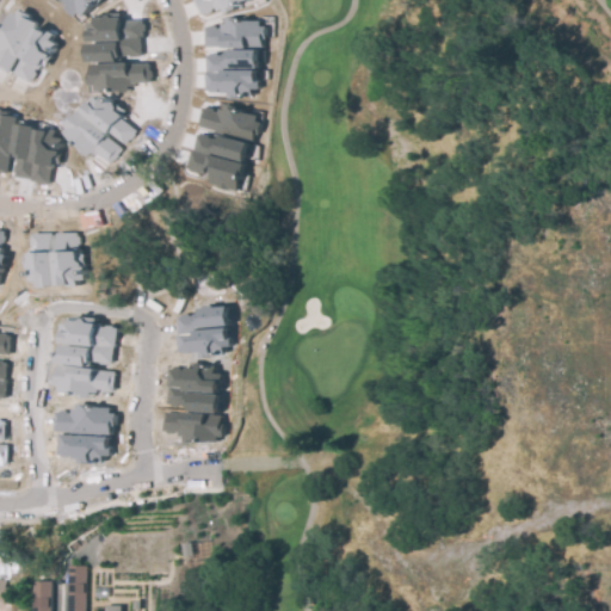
[(100,0),(81,18),(79,14),(76,16),(62,0),(100,0)]
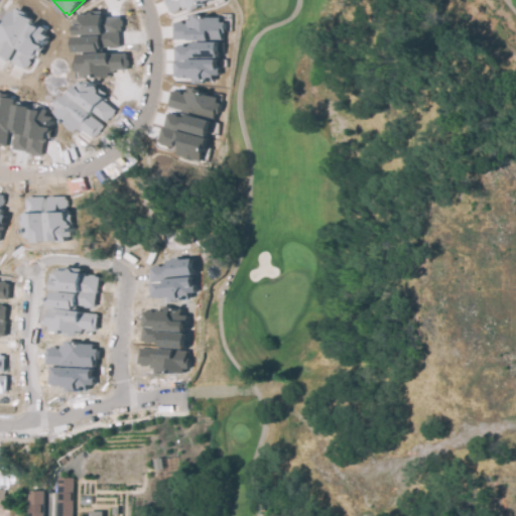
[(161,0),(206,0),(196,5),(197,7),(188,11),(187,9),(185,6),(181,8),(180,6),(168,12),(161,0)]
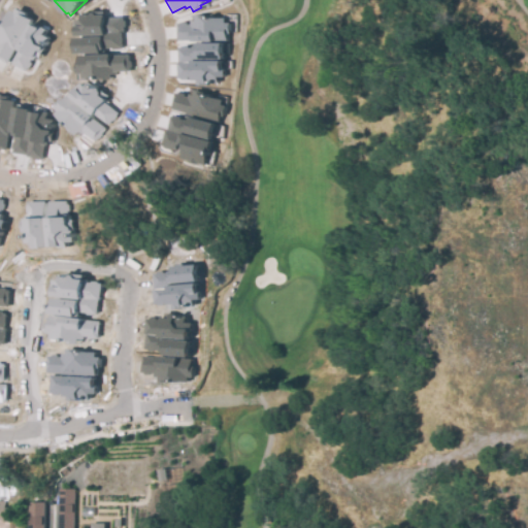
[(7,62),(0,58),(0,29),(10,10),(30,21),(7,62)]
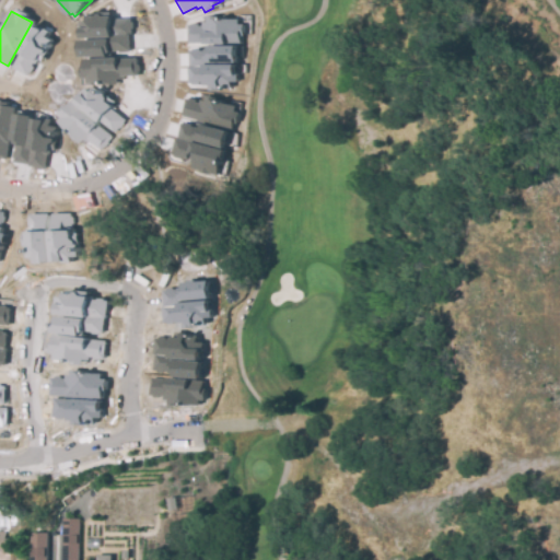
[(128,19),(129,35),(128,35),(129,50),(114,51),(114,53),(111,54),(111,57),(83,58),(82,42),(114,41),(114,38),(84,39),(83,22),(88,22),(88,19),(113,18),(113,20),(128,19)]
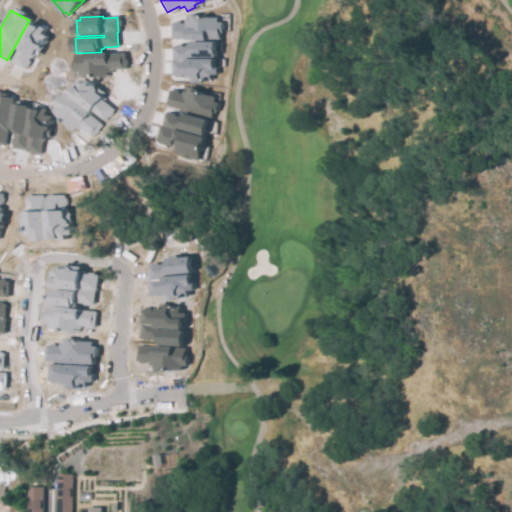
[(219,18),(219,39),(172,39),(172,25),(185,25),(185,21),(190,21),(190,17),(219,18)]
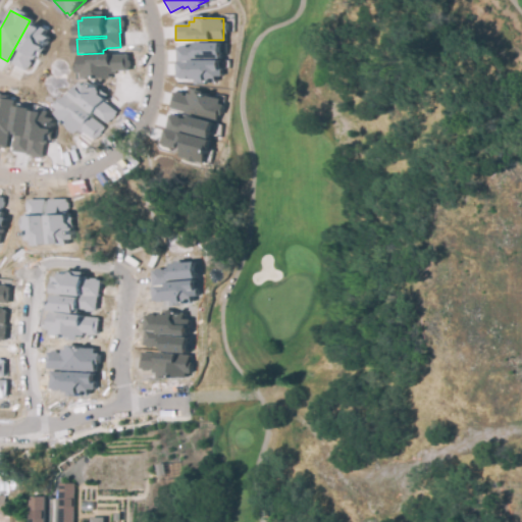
[(46,30),(44,35),(49,38),(36,61),(32,58),(24,71),(10,63),(33,22),(46,30)]
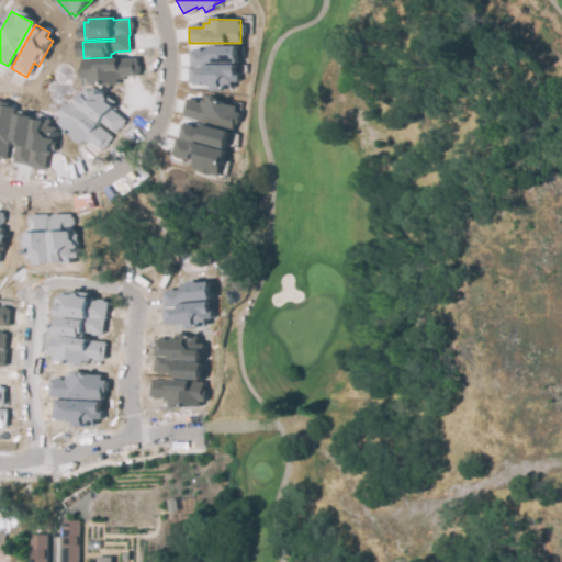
[(232,87),(232,90),(209,90),(209,87),(203,87),(203,83),(189,82),(189,76),(190,68),(191,68),(191,64),(191,60),(191,55),(191,53),(212,53),(212,47),(237,47),(237,55),(237,64),(209,64),(205,64),(205,66),(236,66),(236,76),(235,83),(232,83),(232,87)]
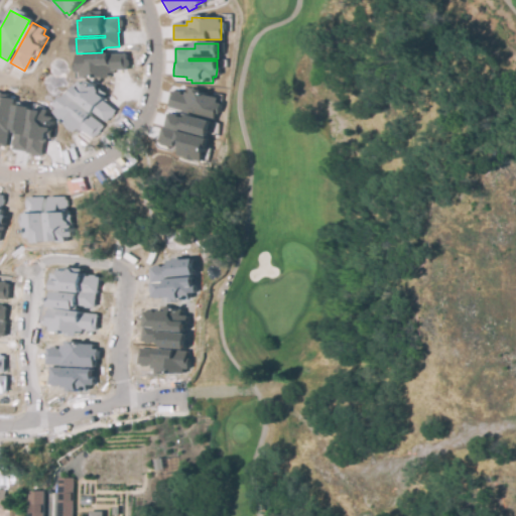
[(108,77),(80,78),(80,74),(78,74),(77,55),(112,54),(125,54),(126,70),(112,70),(112,73),(108,73),(108,77)]
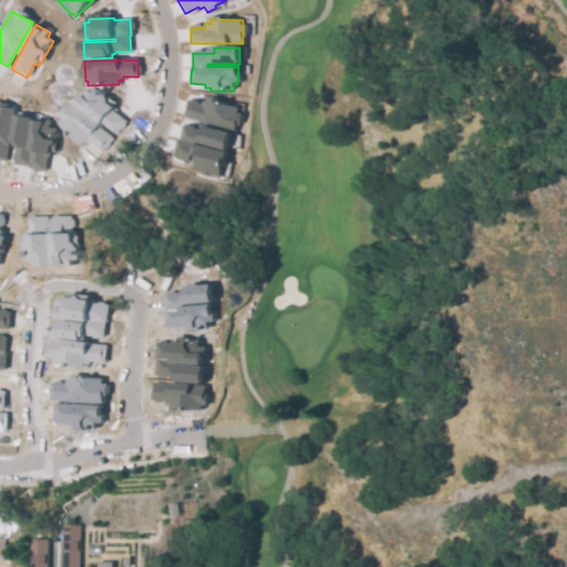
[(126,122),(116,134),(103,123),(101,125),(78,106),(91,90),(114,109),(113,111),(126,122)]
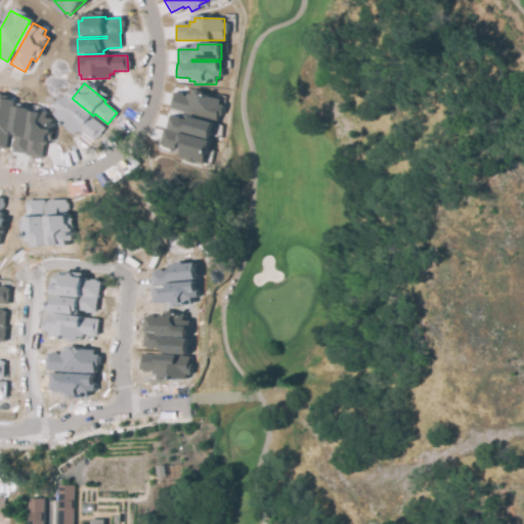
[(222,98),(216,120),(170,107),(173,93),(186,96),(187,93),(192,94),(193,91),(222,98)]
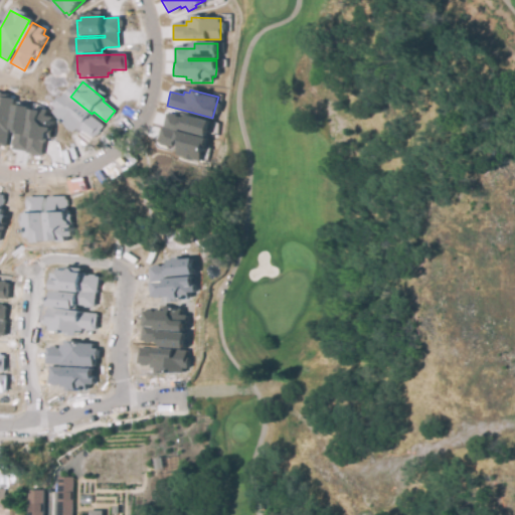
[(0,94),(13,97),(7,132),(4,145),(0,144),(0,94)]
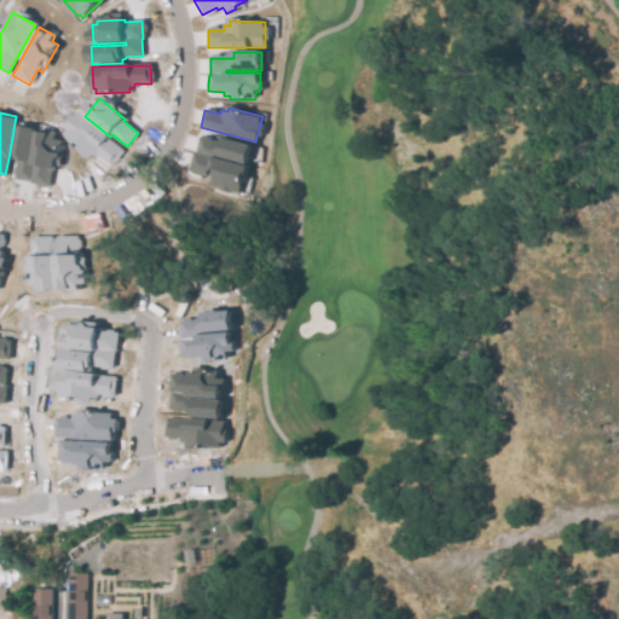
[(109,138),(108,140),(122,152),(111,166),(97,154),(93,158),(65,136),(69,132),(64,128),(71,120),(74,122),(80,115),(109,138)]
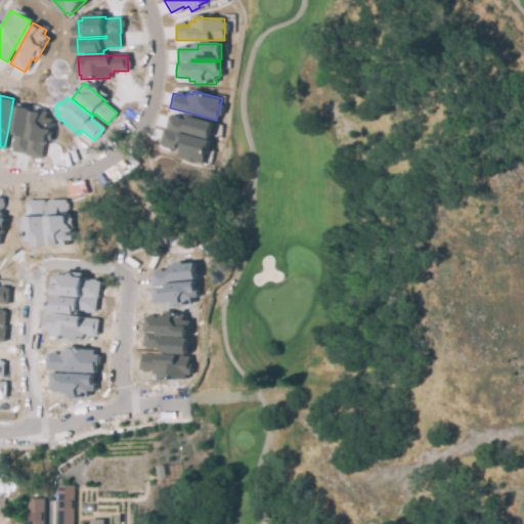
[(43,157),(28,155),(28,154),(13,150),(15,137),(14,137),(15,133),(12,132),(16,107),(31,110),(27,139),(28,139),(33,112),(48,115),(48,119),(50,119),(46,142),(45,142),(43,157)]
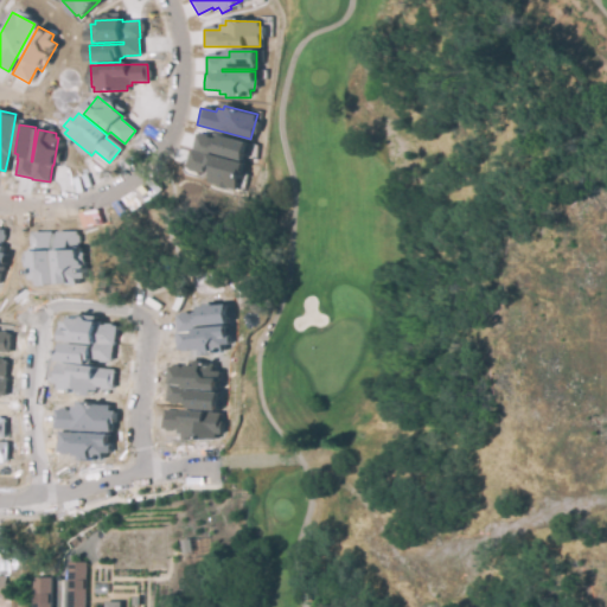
[(229,183),(229,187),(204,180),(205,177),(200,176),(202,172),(186,167),(189,160),(191,152),(192,152),(193,147),(195,145),(196,139),(196,136),(218,142),(219,136),(247,144),(244,152),(242,161),(211,153),(209,152),(209,154),(240,163),(237,173),(235,180),(230,179),(229,183)]
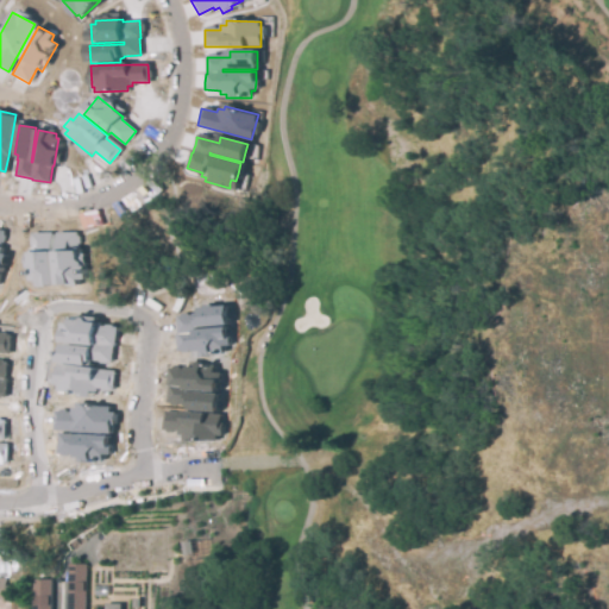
[(82,268),(80,268),(81,283),(74,283),(75,289),(66,290),(66,288),(56,288),(56,286),(42,287),(36,287),(35,281),(30,281),(29,264),(27,256),(27,255),(33,255),(39,253),(39,251),(33,252),(33,249),(32,236),(50,234),(51,248),(54,248),(54,250),(55,250),(54,232),(70,231),(71,246),(75,246),(76,257),(75,257),(75,261),(80,261),(80,265),(82,265),(82,268)]
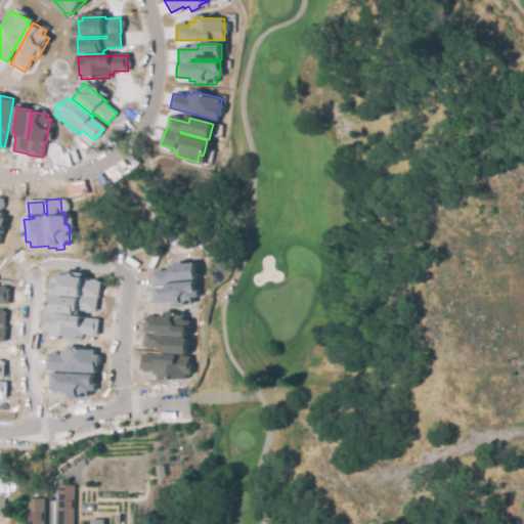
[(160,273),(170,273),(170,272),(172,271),(172,267),(193,266),(193,269),(192,270),(192,275),(195,276),(195,280),(167,282),(167,285),(194,282),(194,292),(197,292),(197,298),(191,299),(192,304),(187,304),(188,305),(184,305),(184,304),(180,304),(177,302),(167,303),(167,300),(161,301),(161,303),(157,303),(157,301),(154,301),(153,289),(154,288),(153,274),(155,273),(155,272),(160,272),(160,273)]
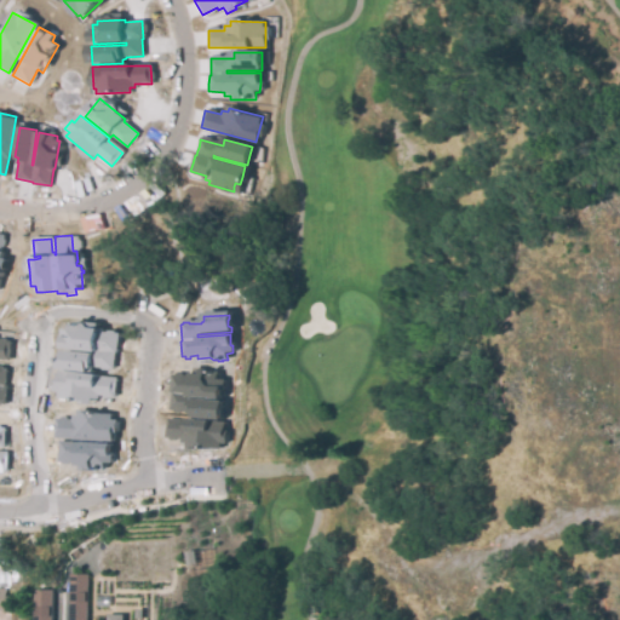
[(104,367),(93,367),(93,368),(91,367),(90,373),(64,371),(64,367),(65,366),(67,360),(63,357),(64,352),(98,355),(98,354),(67,351),(67,340),(65,340),(65,332),(72,332),(73,327),(78,327),(78,326),(81,326),(81,327),(86,328),(90,331),(102,332),(101,334),(109,336),(109,333),(114,333),(114,336),(118,336),(116,351),(115,351),(113,368),(110,368),(110,369),(104,369),(104,367)]
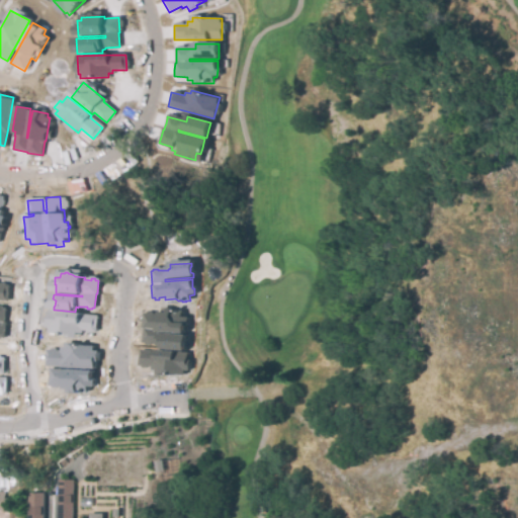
[(0,284),(1,285),(1,283),(6,284),(6,285),(8,285),(7,298),(0,297),(0,284)]
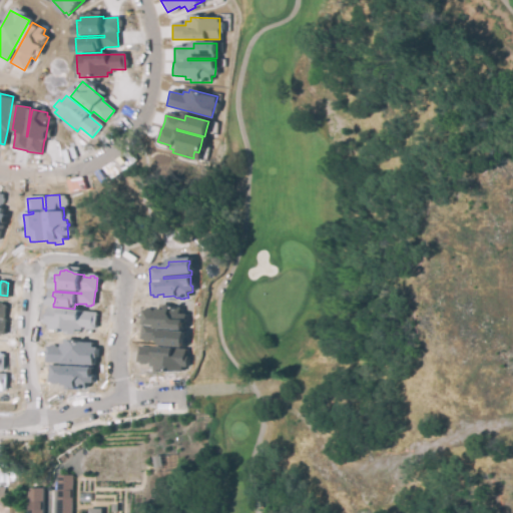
[(0,336),(5,337),(8,305),(0,303),(0,336)]
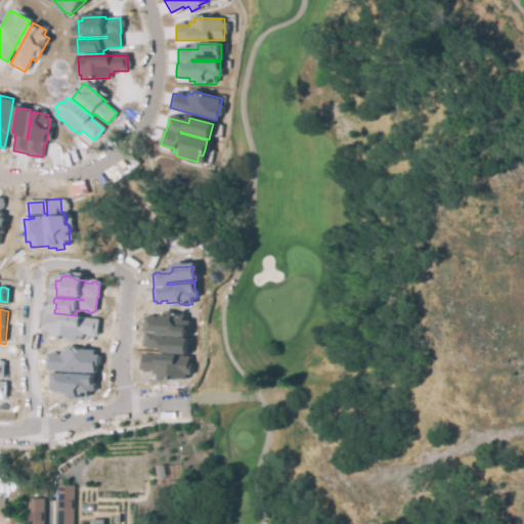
[(151,347),(151,348),(146,348),(146,346),(144,346),(145,332),(143,332),(144,318),(147,319),(148,317),(153,317),(153,319),(159,319),(159,317),(169,318),(171,316),(176,316),(176,314),(179,315),(179,316),(183,316),(183,321),(188,321),(187,329),(186,329),(185,338),(159,336),(159,338),(187,340),(187,344),(184,345),(184,350),(185,351),(184,354),(163,353),(163,348),(161,348),(161,347),(151,347)]
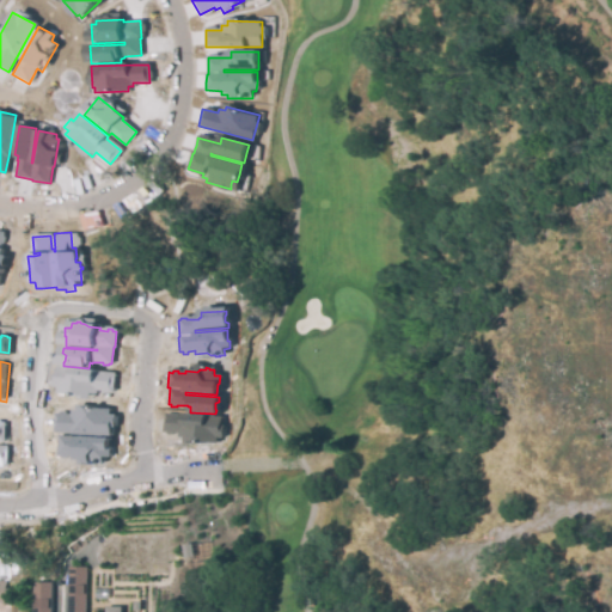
[(75,397),(72,397),(72,395),(59,393),(59,387),(54,386),(54,378),(56,378),(57,368),(95,372),(95,374),(112,375),(111,391),(108,391),(108,392),(102,392),(102,390),(95,390),(95,393),(85,392),(85,391),(80,391),(80,396),(75,395),(75,397)]
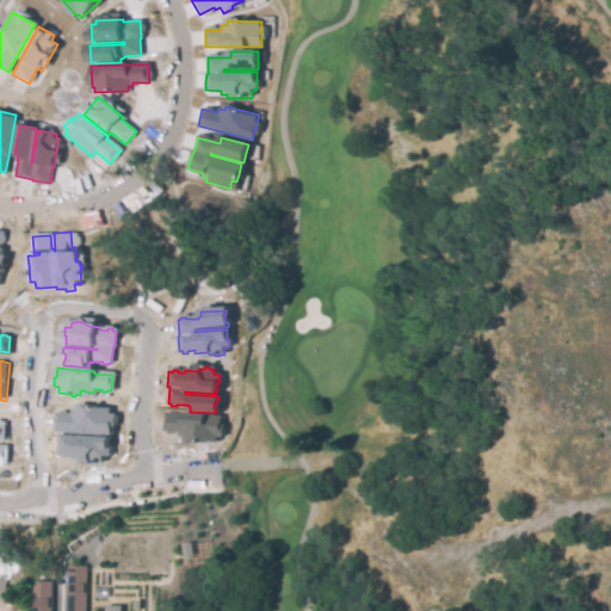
[(94,407),(94,409),(109,409),(109,417),(115,418),(115,426),(111,426),(111,436),(109,436),(107,450),(107,456),(102,456),(100,462),(84,461),(75,460),(74,460),(74,455),(75,449),(73,449),(72,454),(69,454),(56,452),(57,436),(71,436),(71,433),(73,433),(73,432),(55,431),(56,414),(72,415),(72,411),(82,412),(82,413),(87,413),(87,408),(91,408),(91,407),(94,407)]
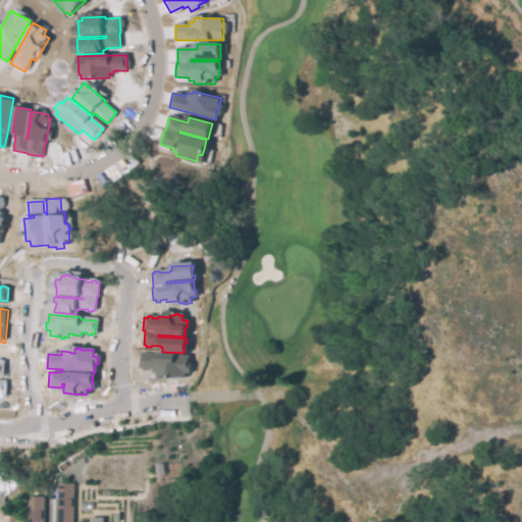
[(169,377),(169,375),(166,375),(166,371),(162,371),(162,372),(153,371),(154,368),(148,368),(148,369),(143,369),(143,367),(140,367),(142,354),(157,356),(157,353),(189,356),(188,364),(190,364),(189,372),(185,371),(184,376),(172,375),(172,377),(169,377)]
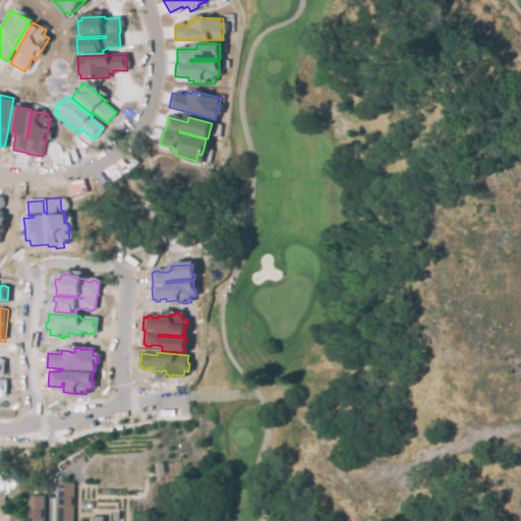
[(163,462),(165,473),(157,474),(155,463),(163,462)]
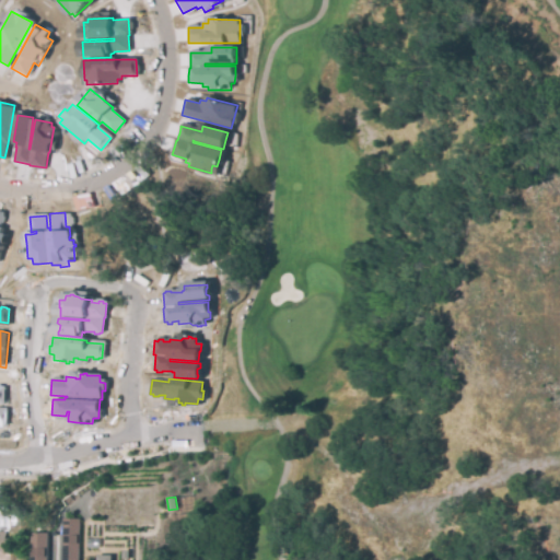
[(78,517),(78,559),(60,559),(60,517),(73,517),(78,517)]
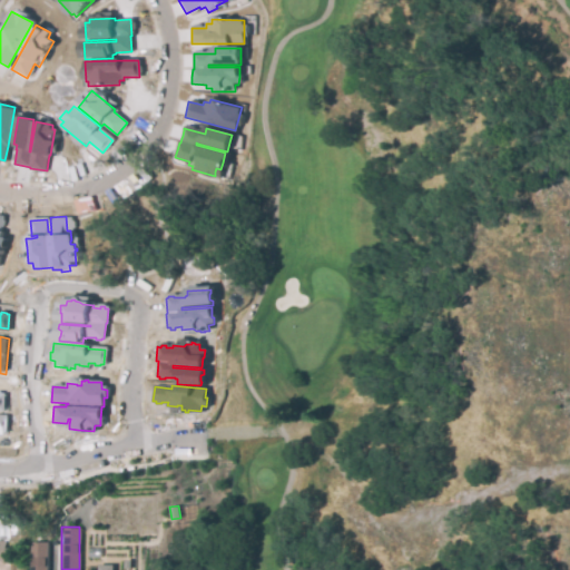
[(0,563),(0,539),(6,539),(7,547),(11,547),(12,562),(0,563)]
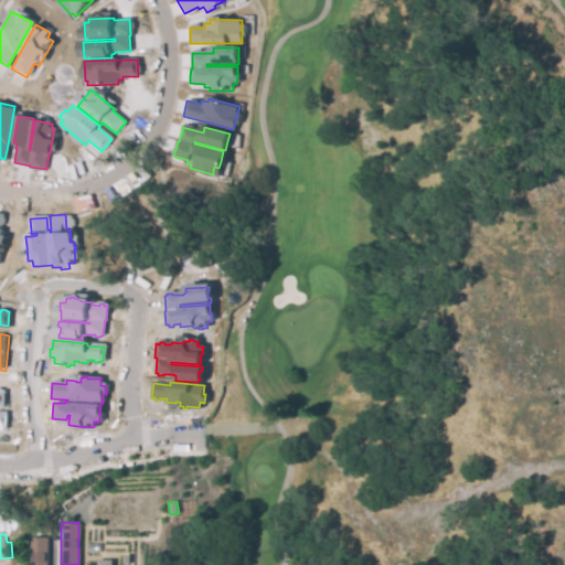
[(28,564),(29,536),(45,536),(45,564),(28,564)]
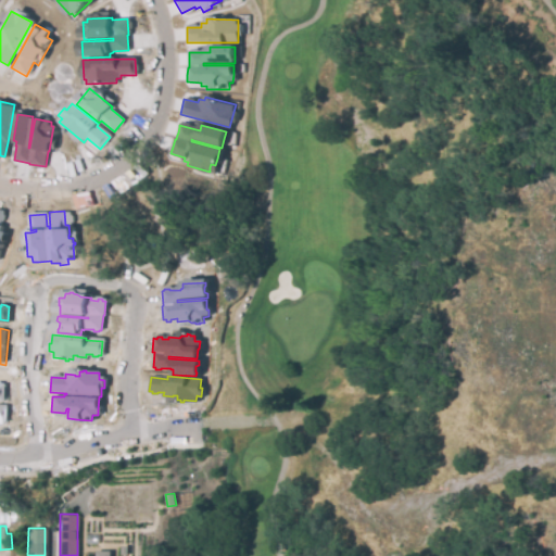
[(98,533),(99,543),(87,543),(86,534),(98,533)]
